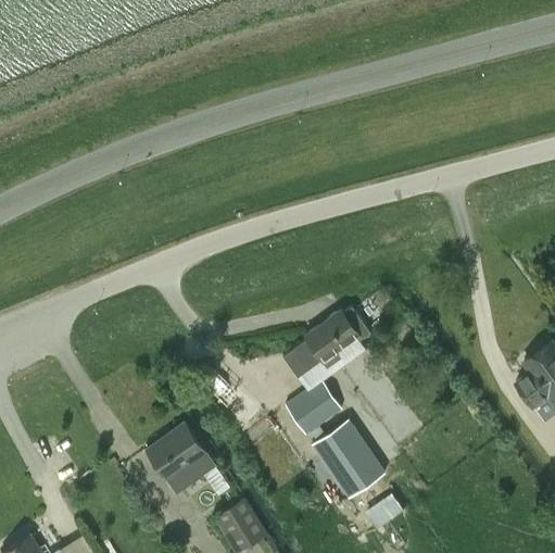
[(308,338),(284,356),(299,377),(324,360),(330,367),(341,360),(337,352),(357,338),(360,341),(369,334),(351,309),(343,313),(341,310),(326,321),(327,322),(320,327),(319,325),(306,335),(308,338)]
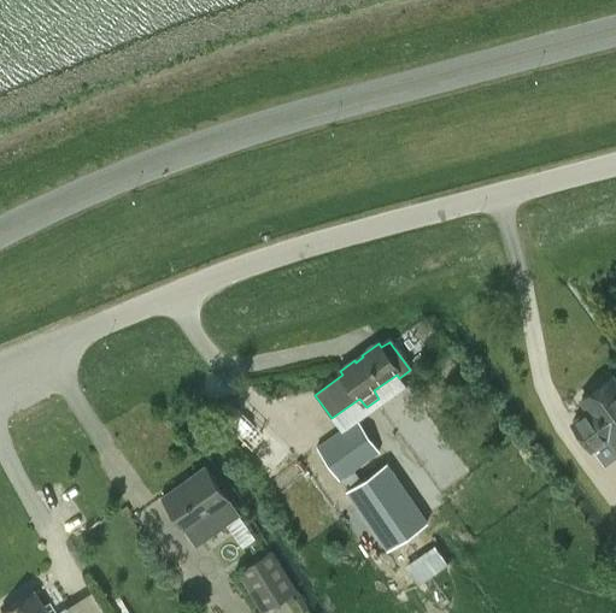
[(615,444),(615,381),(614,378),(582,401),(591,412),(574,424),(593,449),(609,437),(615,444)]
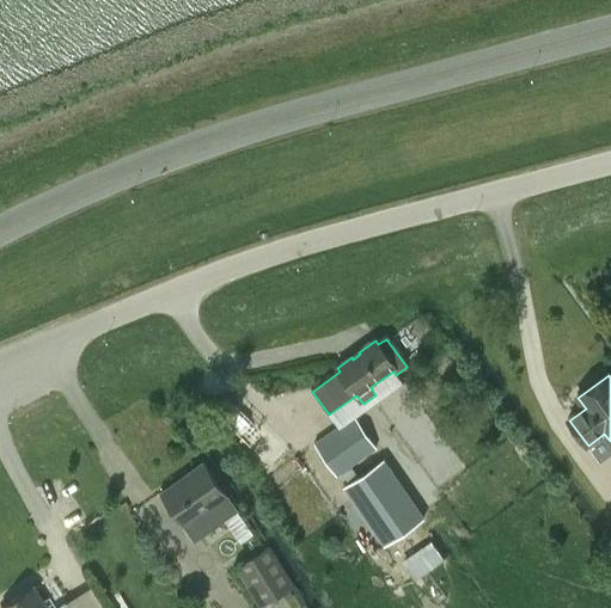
[(378,450),(354,417),(315,446),(337,479),(378,450)]
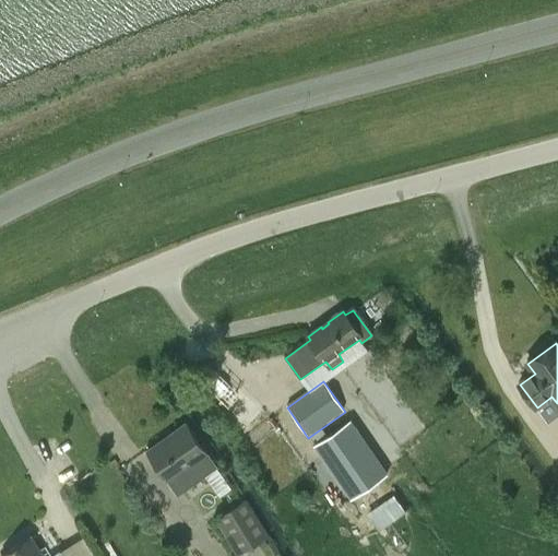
[(315,447),(346,493),(352,500),(388,476),(382,468),(351,422),(315,447)]
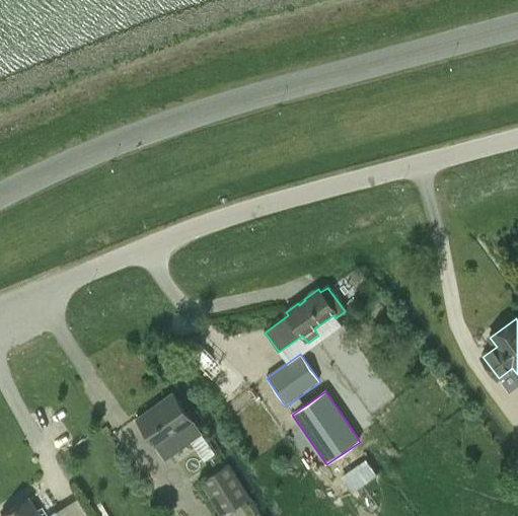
[(173,394),(138,421),(157,447),(167,460),(203,434),(193,421),(173,394)]
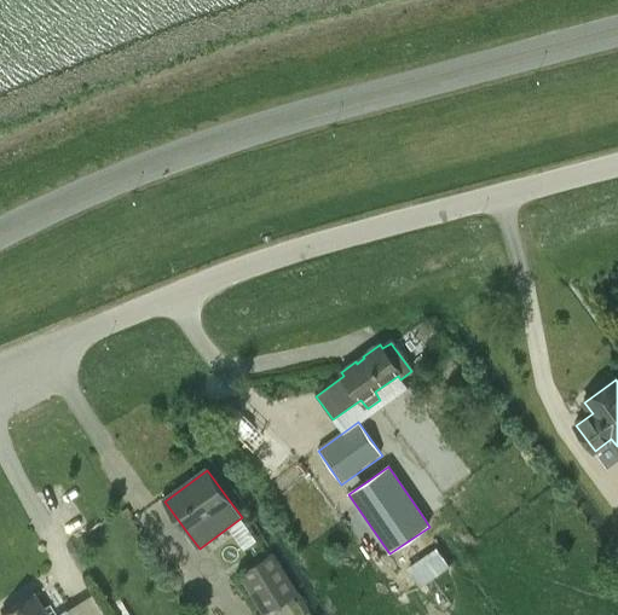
[(269,614),(298,597),(273,556),(241,575),(264,614),(269,614)]
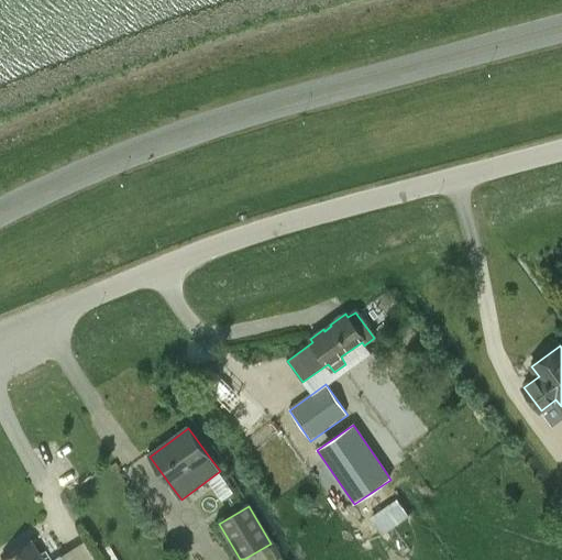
[(65,559),(63,556),(57,559),(43,559),(33,542),(7,559),(65,559)]
